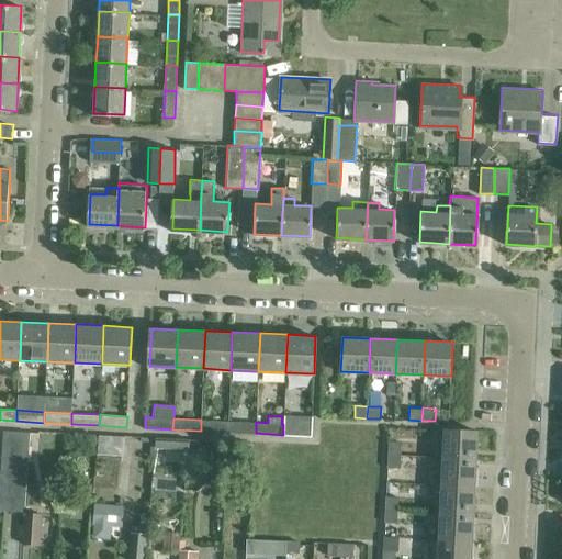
[(227,432),(227,421),(201,420),(201,431),(227,432)]
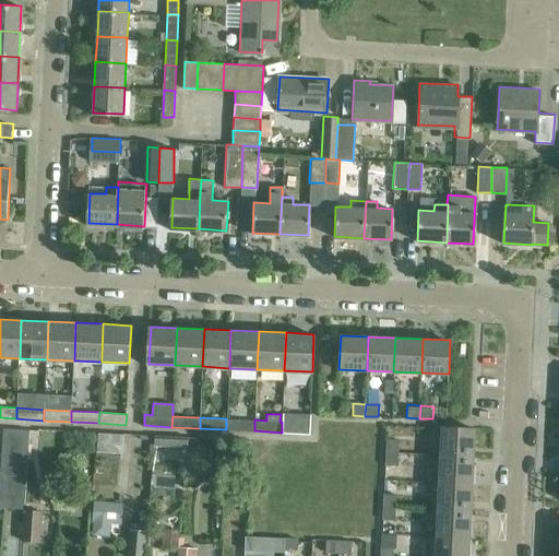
[(226,418),(226,429),(254,430),(254,420),(226,418)]
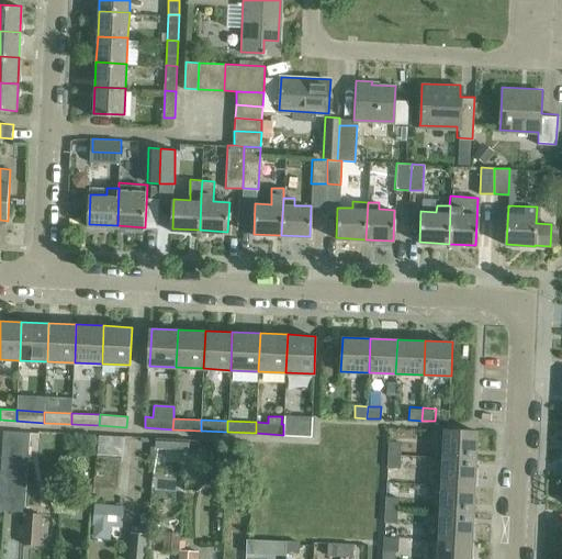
[(283,424),(283,435),(311,436),(312,425),(283,424)]
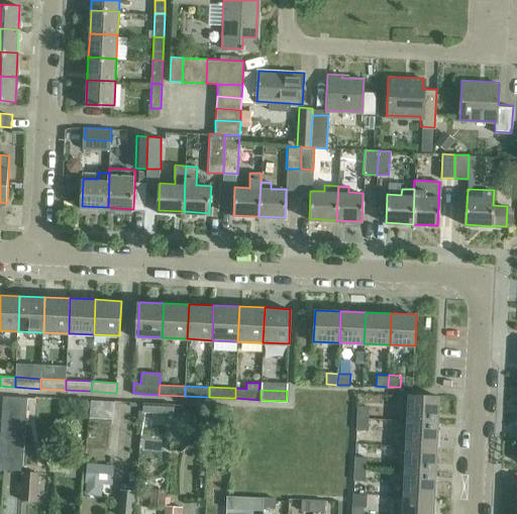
[(94,415),(113,416),(115,393),(96,392),(94,415)]
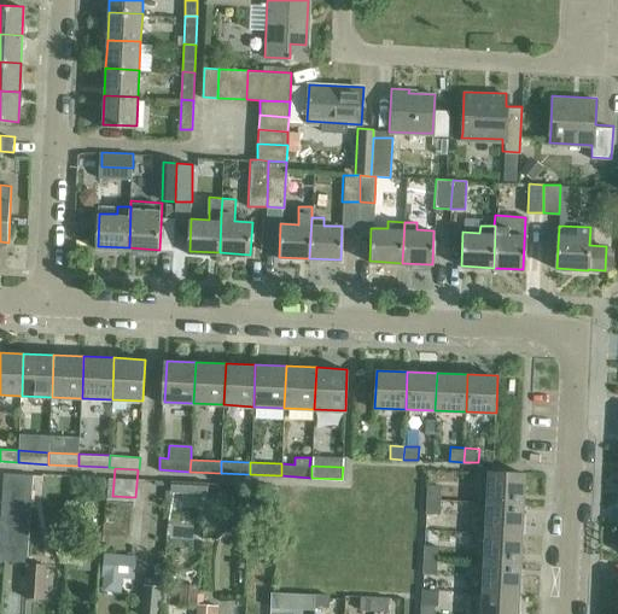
[(488,471),(485,501),(523,503),(524,473),(488,471)]
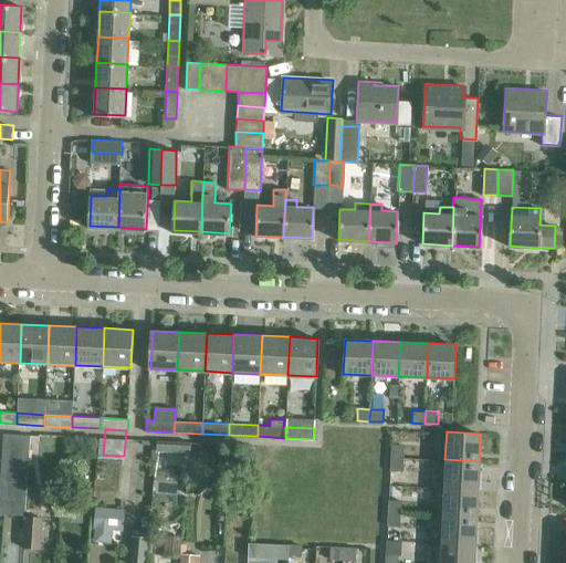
[(0,496),(0,512),(25,514),(30,435),(4,434),(0,496)]
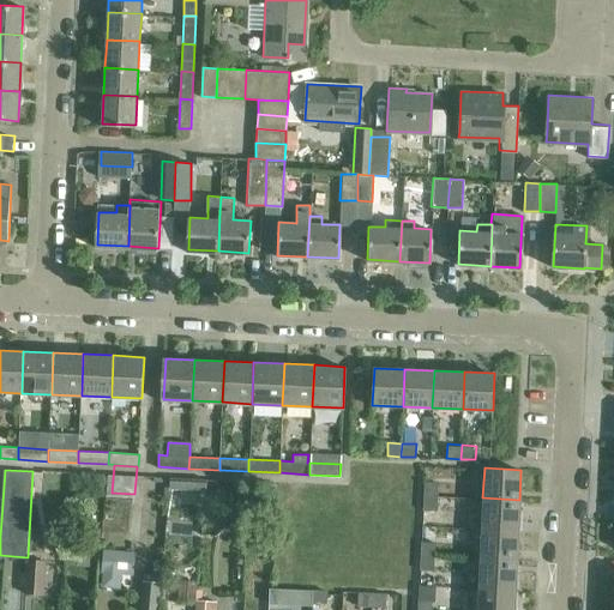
[(425,484),(425,495),(438,496),(439,484),(425,484)]
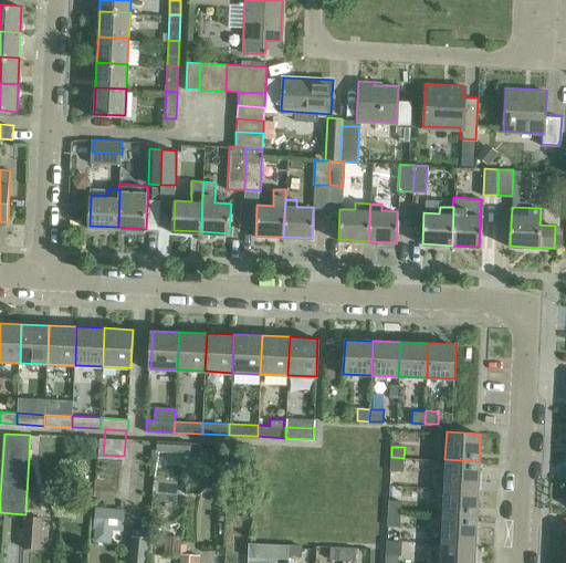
[(153,494),(164,496),(167,458),(184,460),(185,450),(157,448),(153,494)]
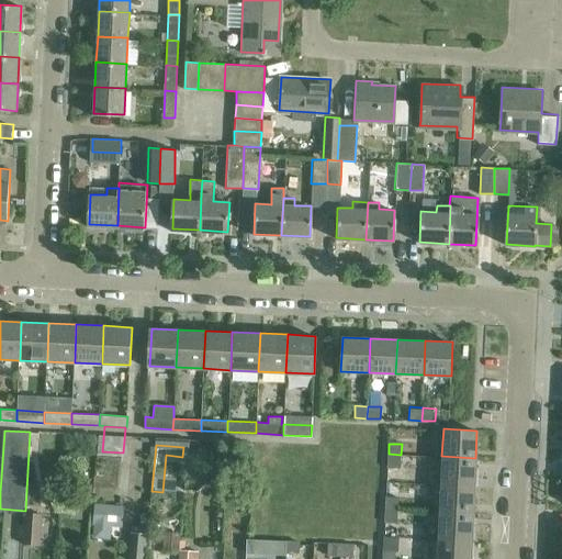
[(401,455),(389,454),(388,468),(401,468),(401,455)]
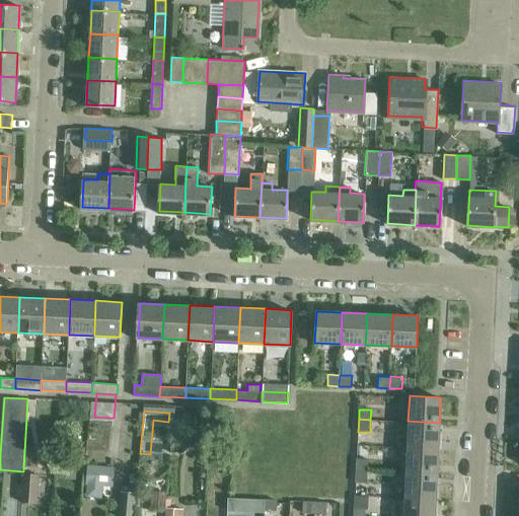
[(408,421),(406,446),(438,448),(439,423),(408,421)]
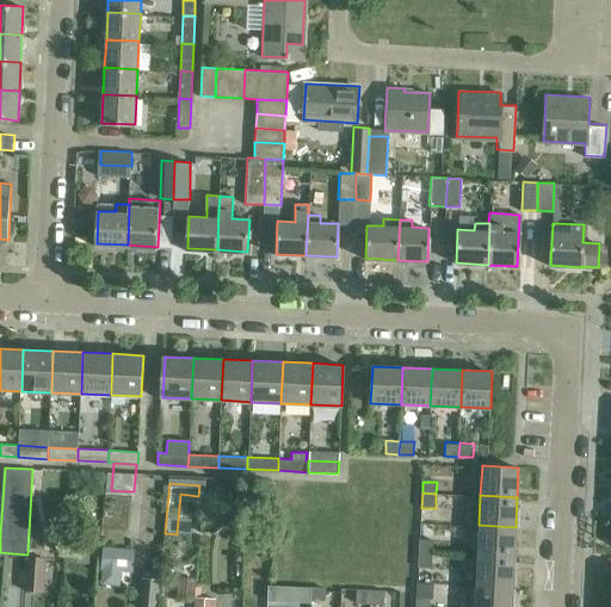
[(479,525),(477,555),(513,556),(516,527),(479,525)]
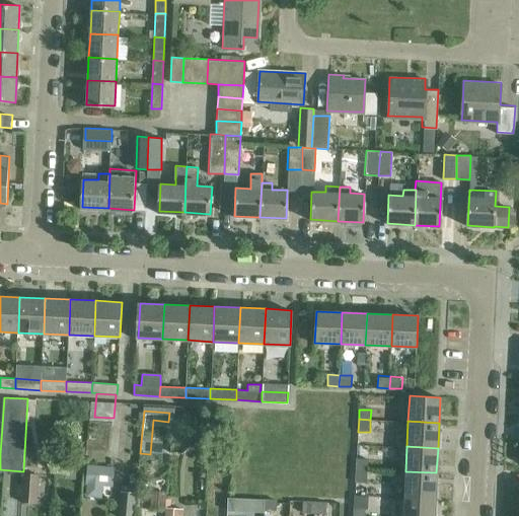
[(356,457),(356,468),(367,469),(368,458),(356,457)]
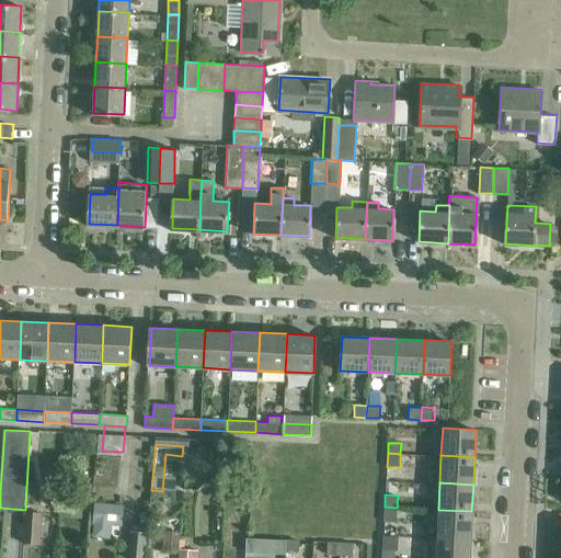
[(98,503),(99,527),(125,526),(124,502),(98,503)]
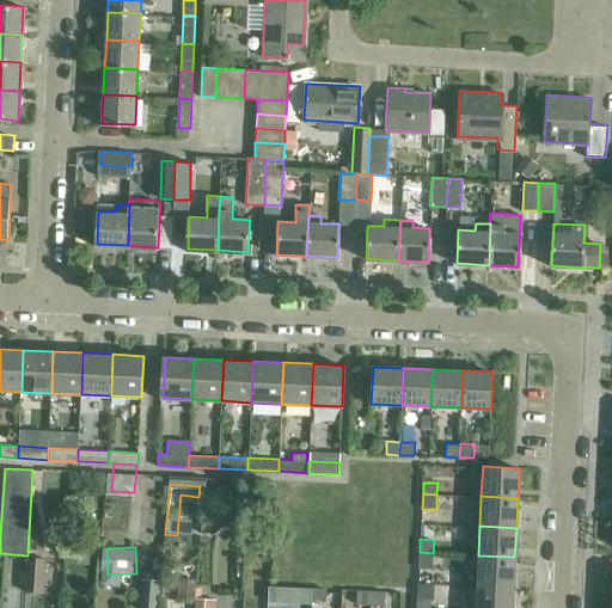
[(433,553),(420,552),(418,567),(433,567),(433,553)]
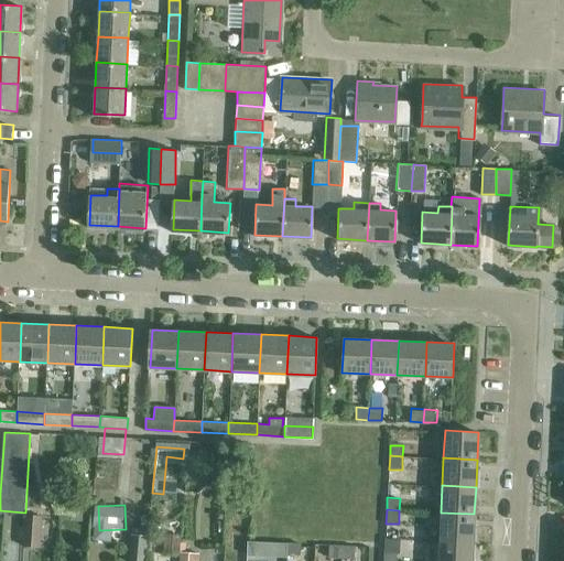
[(441,513),(440,540),(473,541),(474,514),(441,513)]
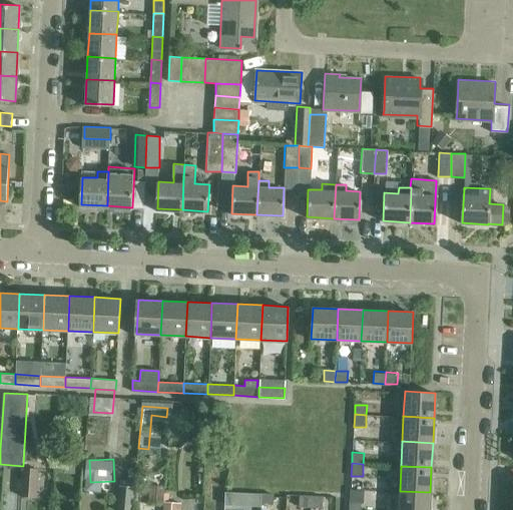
[(23,467),(21,495),(36,496),(38,468),(23,467)]
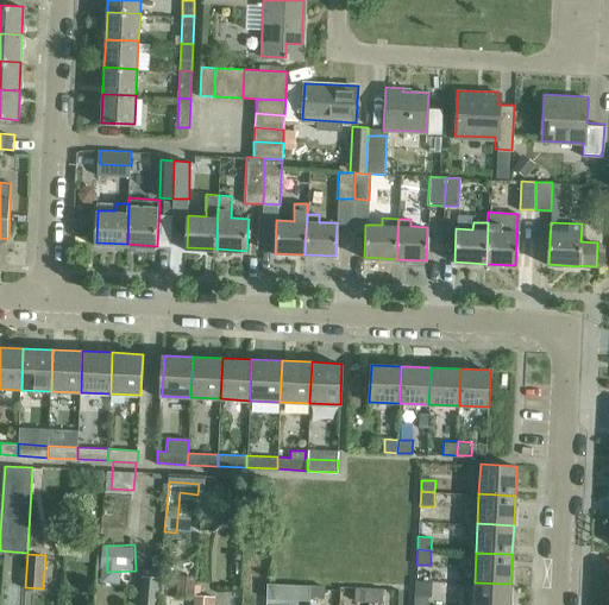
[(156,604),(161,569),(144,567),(138,604),(156,604)]
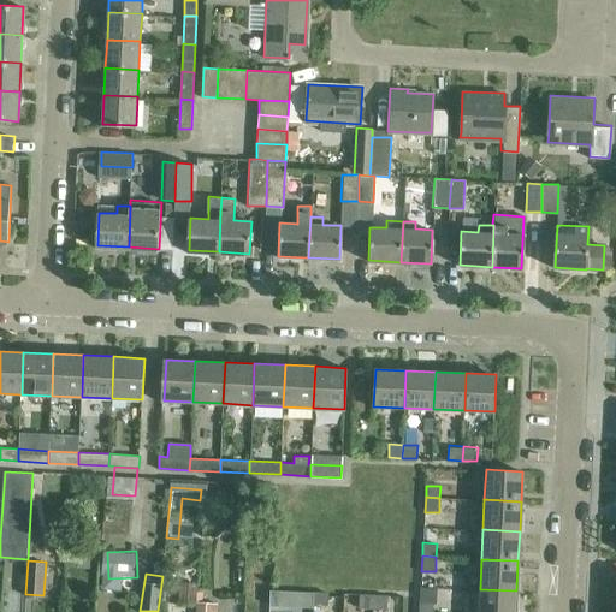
[(178,602),(195,604),(197,584),(181,582),(178,602)]
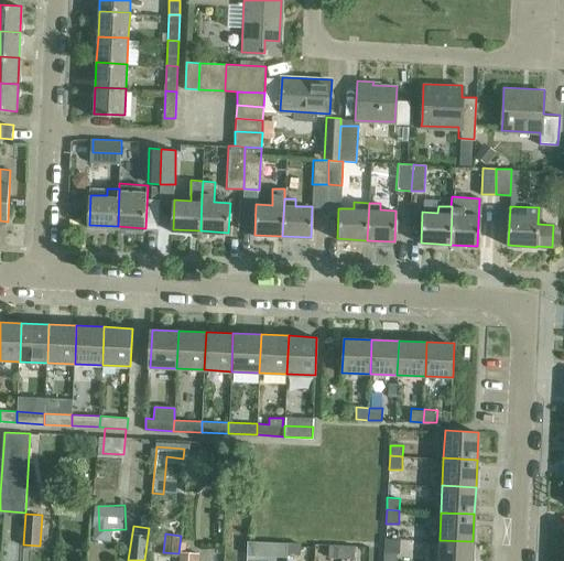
[(399,550),(432,549),(431,536),(399,537),(399,550)]
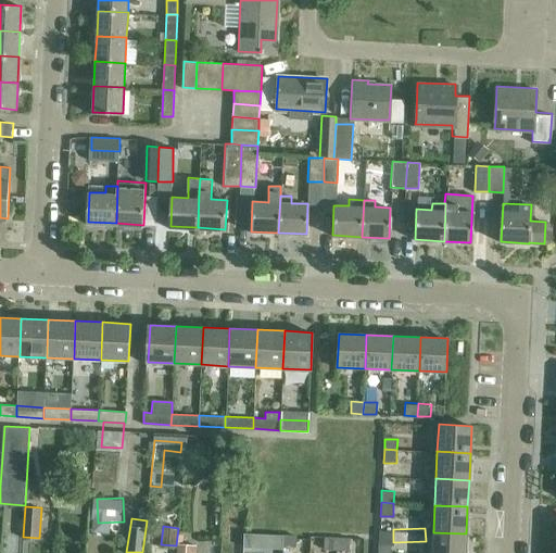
[(231,552),(234,530),(223,530),(220,552),(231,552)]
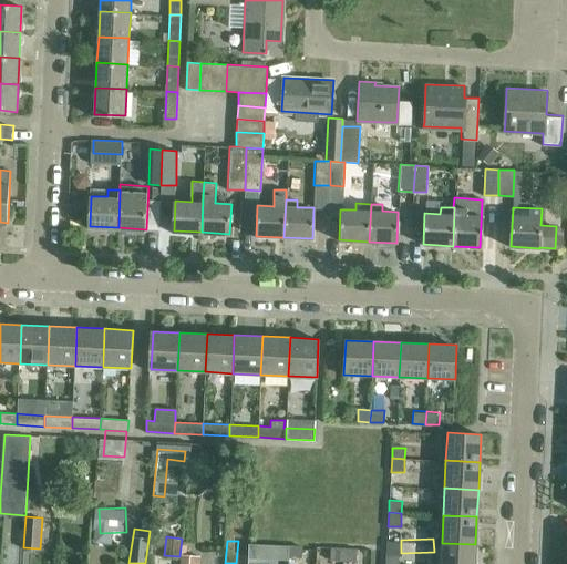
[(442,543),(441,563),(474,563),(475,544),(442,543)]
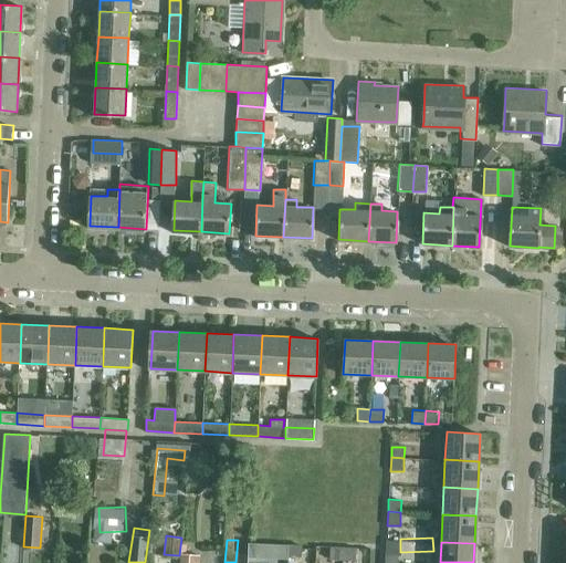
[(275,555),(287,556),(289,543),(276,543),(275,555)]
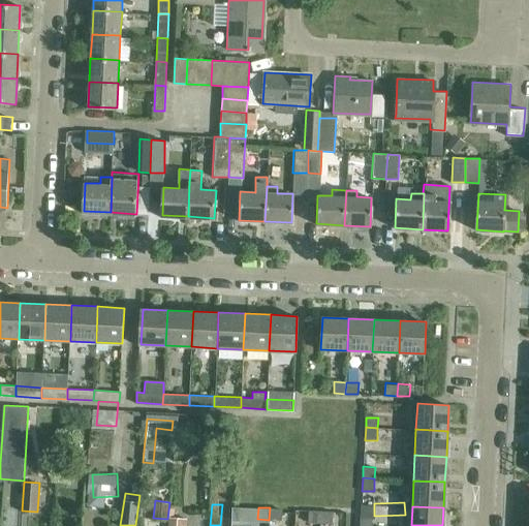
[(270,507),(269,520),(281,520),(282,508),(270,507)]
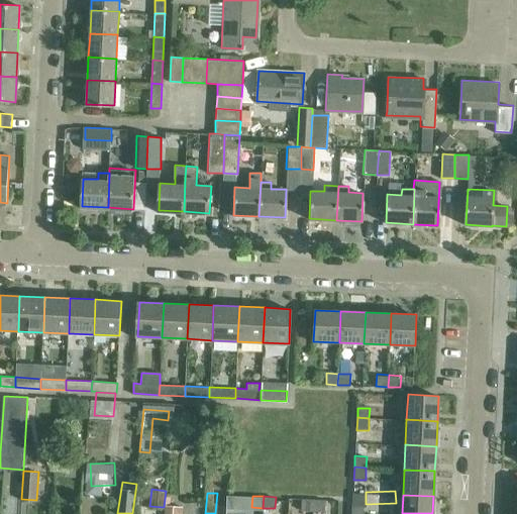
[(302,510),(313,511),(314,499),(303,498),(302,510)]
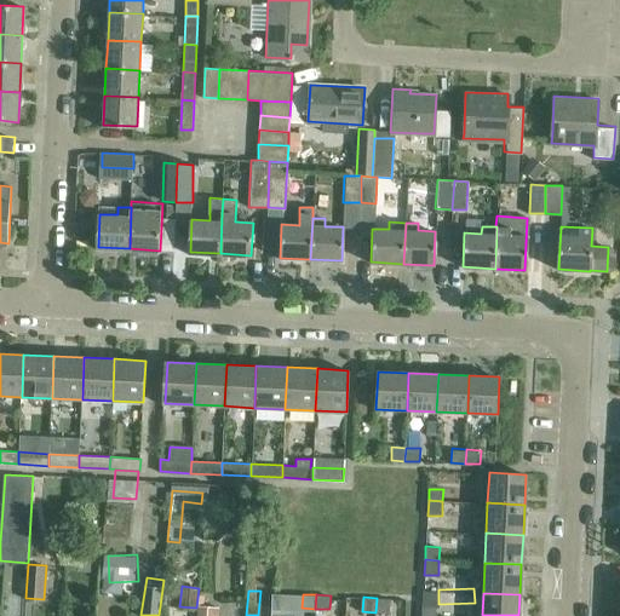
[(377,598),(375,612),(390,612),(391,598),(377,598)]
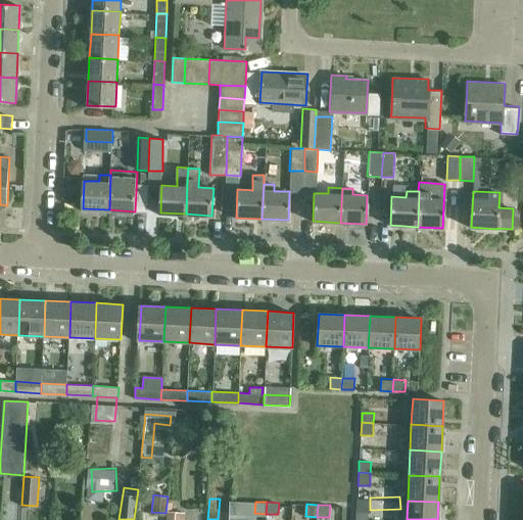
[(167,511),(165,519),(184,519),(185,513),(167,511)]
